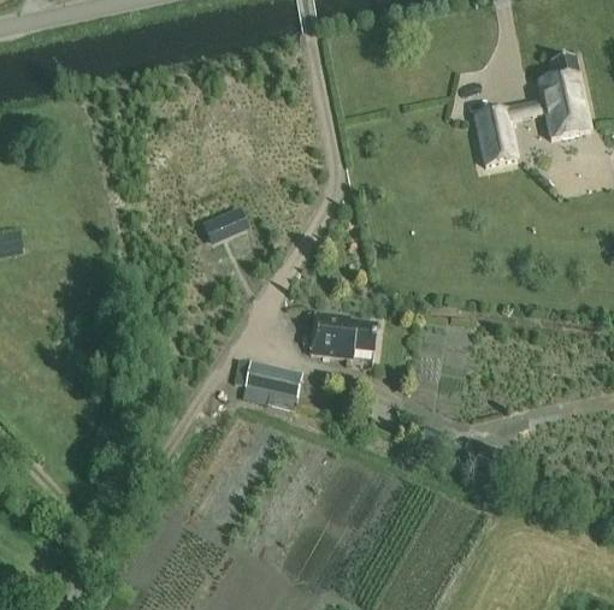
[(556,77),(541,81),(553,138),(592,130),(577,55),(553,60),(556,77)]
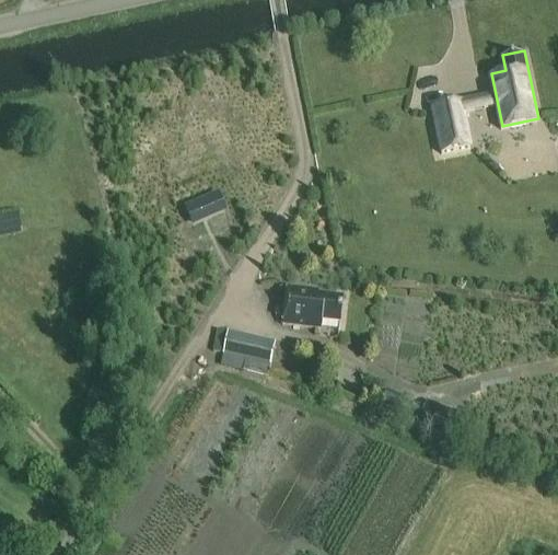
[(473,145),(463,99),(433,104),(443,150),(473,145)]
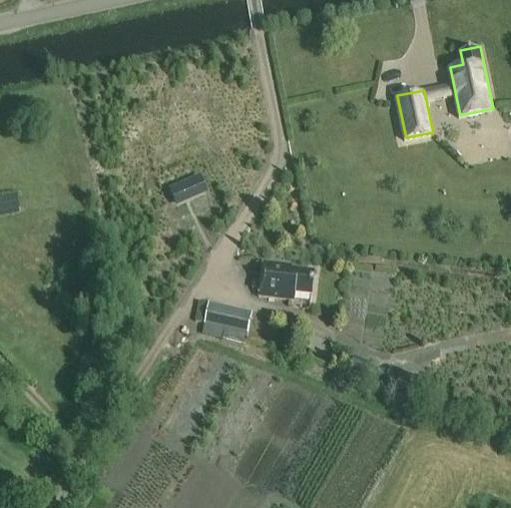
[(178,200),(208,187),(202,172),(171,185),(178,200)]
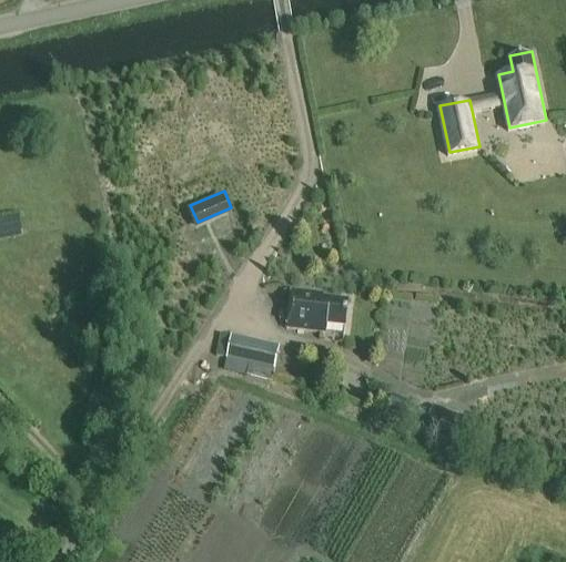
[(346,324),(349,298),(314,294),(314,289),(292,287),(287,324),(326,329),(327,320),(346,324)]
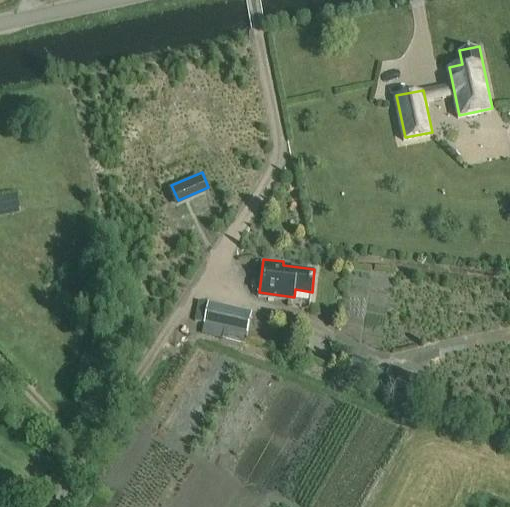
[(396,265),(356,260),(350,313),(361,314),(362,304),(375,305),(376,290),(393,292),(396,265)]
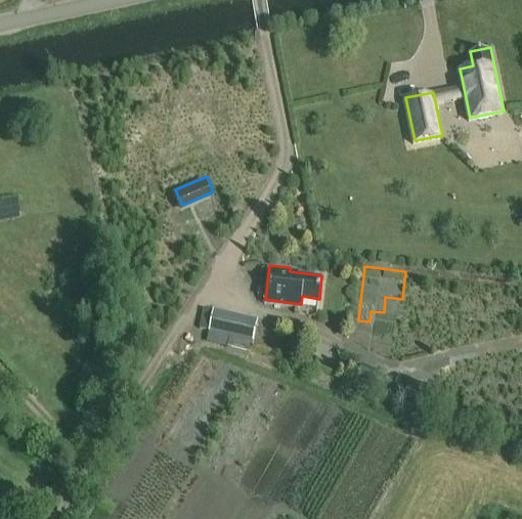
[(259,316),(214,306),(210,327),(231,332),(228,344),(252,349),(259,316)]
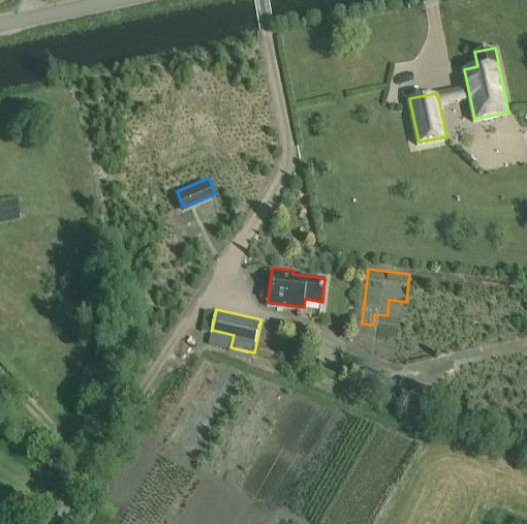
[(366,368),(361,379),(376,387),(382,375),(366,368)]
